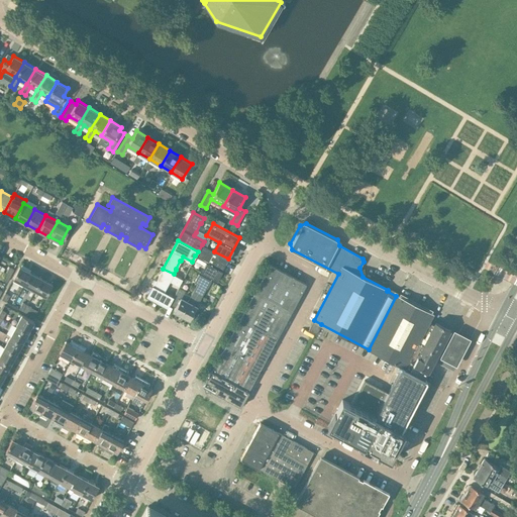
[(202,244),(198,251),(195,255),(208,263),(203,273),(216,280),(228,259),(214,251),(202,244)]
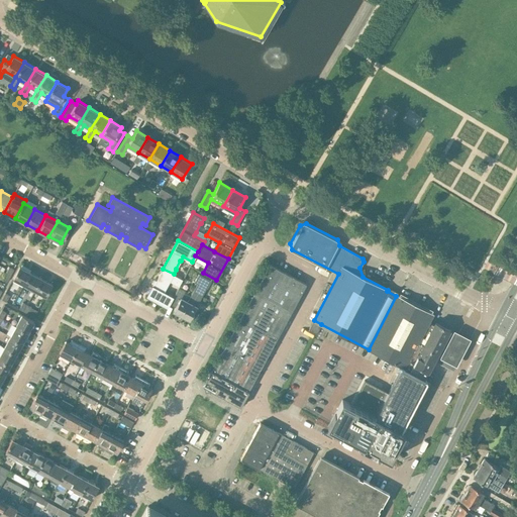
[(240,405),(240,406),(248,391),(248,390),(306,284),(270,264),(212,371),(211,370),(203,385),(203,386),(205,390),(209,389),(218,394),(240,405)]
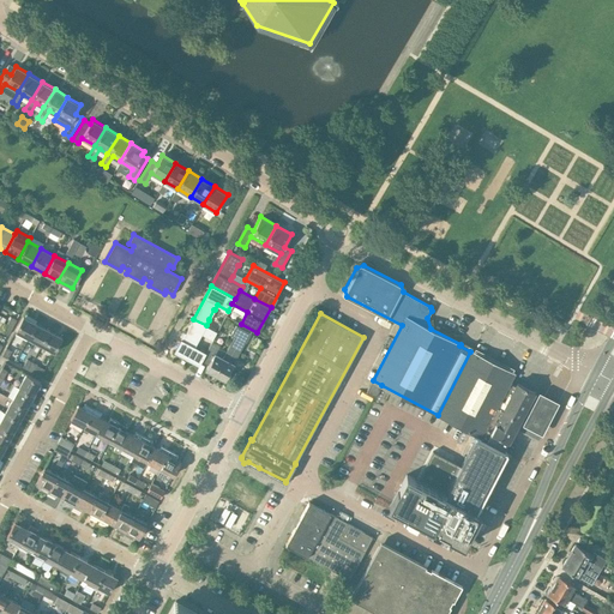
[(16,331),(29,338),(36,324),(23,317),(16,331)]
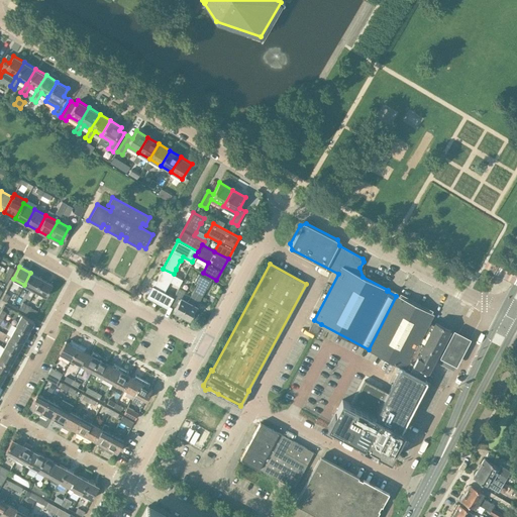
[(168,307),(170,304),(174,297),(164,291),(166,288),(166,287),(171,279),(174,274),(163,269),(147,296),(168,307)]
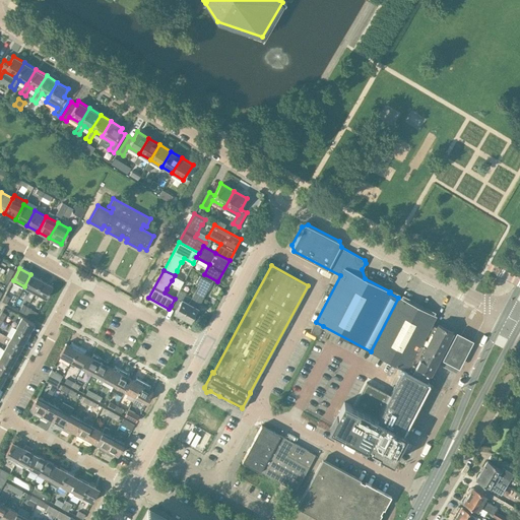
[(24,286),(36,291),(42,279),(30,274),(24,286)]
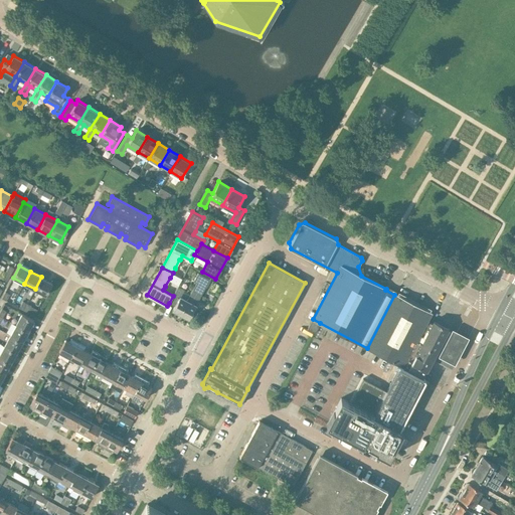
[(173,309),(189,318),(196,305),(194,304),(204,286),(206,287),(210,280),(198,273),(194,281),(196,282),(187,300),(180,297),(183,291),(177,288),(169,303),(175,306),(173,309)]
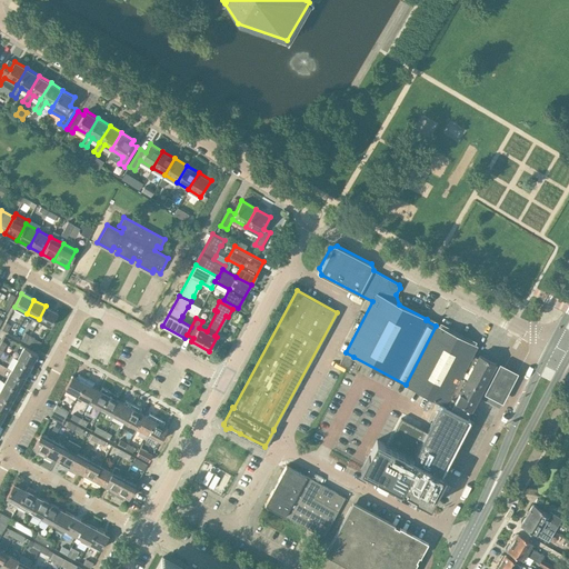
[(39,319),(50,326),(58,312),(46,306),(39,319)]
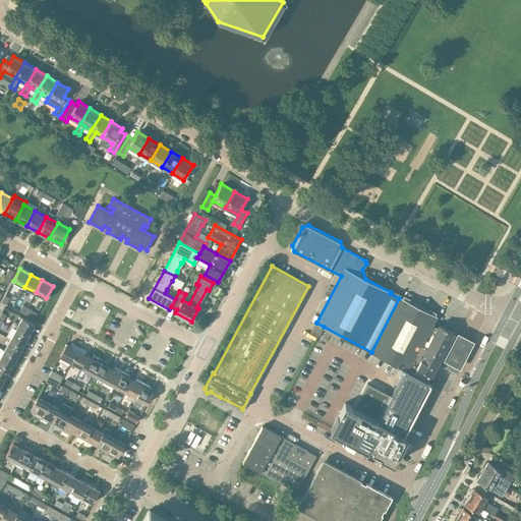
[(399,298),(371,352),(404,369),(427,382),(454,332),(439,324),(438,327),(432,324),(437,315),(400,296),(399,298)]
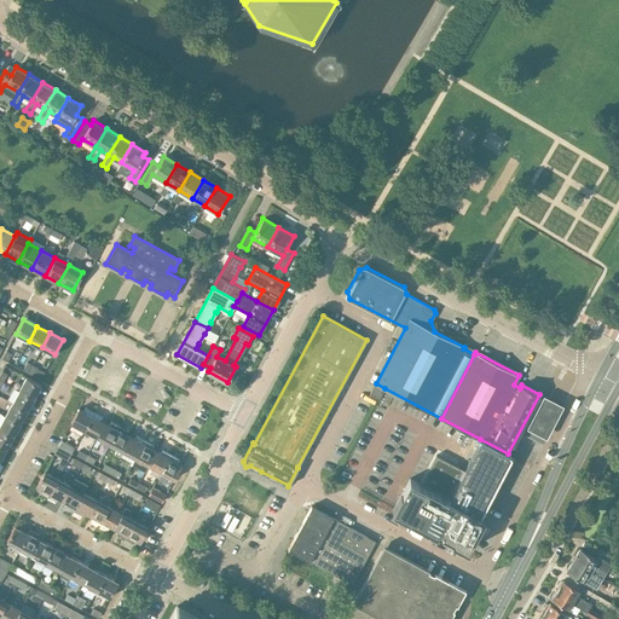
[(19,389),(34,398),(41,385),(27,377),(19,389)]
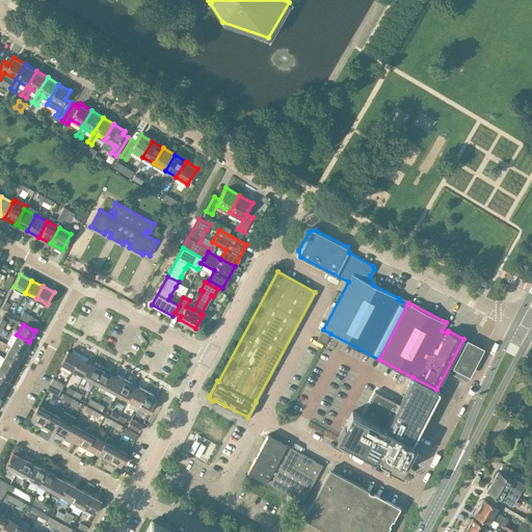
[(325,344),(330,334),(323,329),(322,329),(317,340),(325,344)]
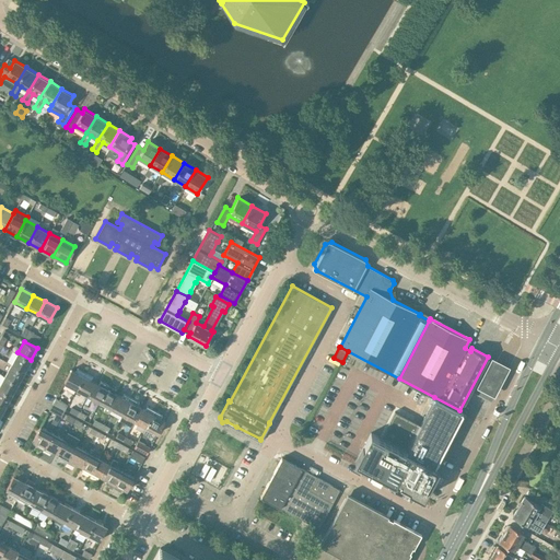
[(476,381),(493,391),(509,360),(491,351),(476,381)]
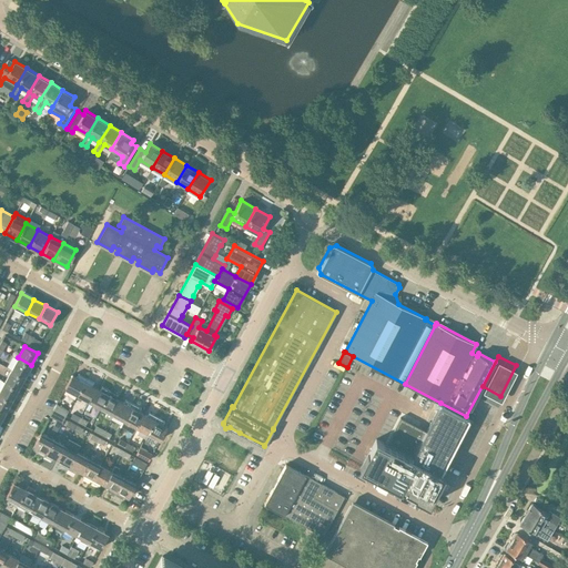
[(11,369),(24,377),(31,365),(18,357),(11,369)]
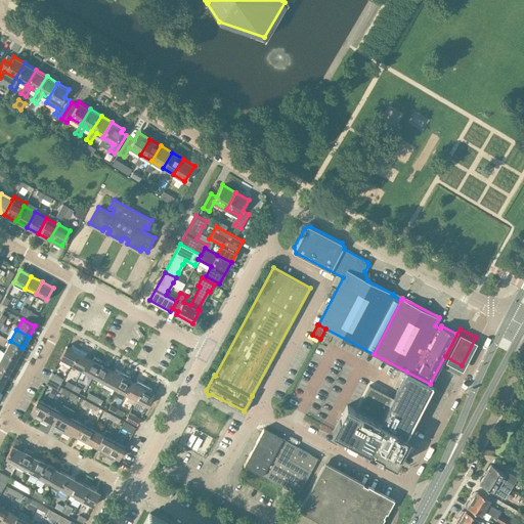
[(4,352),(16,358),(23,348),(10,341),(4,352)]
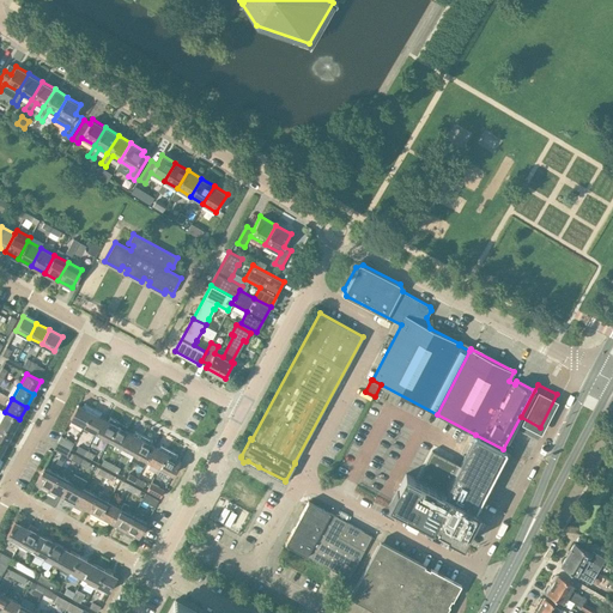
[(71,419),(83,425),(93,407),(85,404),(83,407),(78,405),(71,419)]
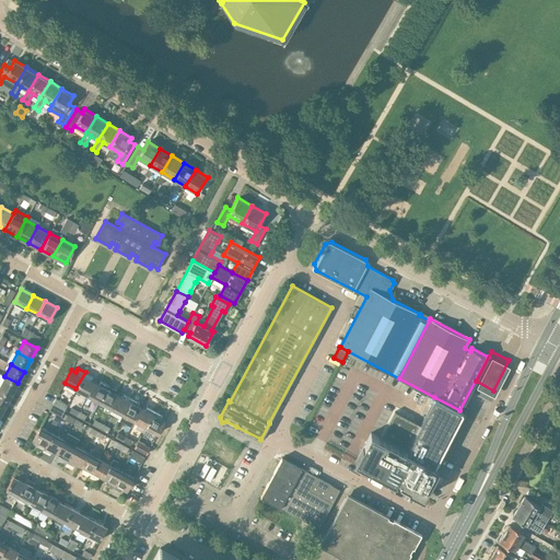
[(76,388),(88,395),(95,382),(91,380),(93,376),(85,372),(76,388)]
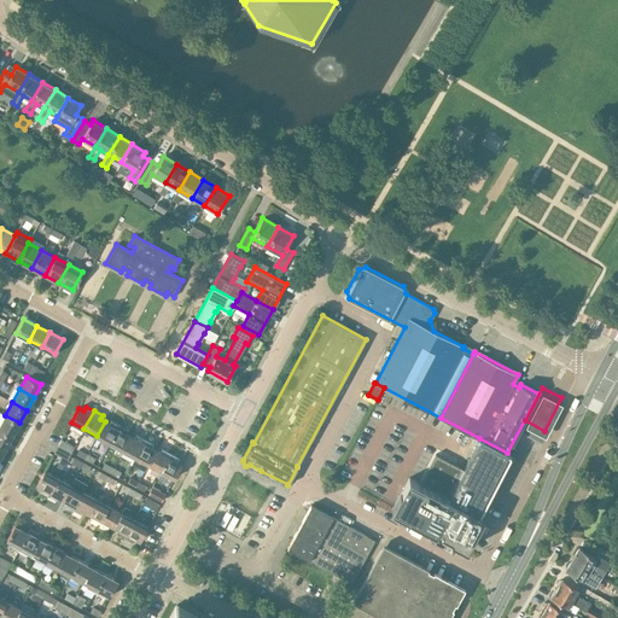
[(0,424),(0,429),(12,436),(19,423),(5,415),(0,424)]
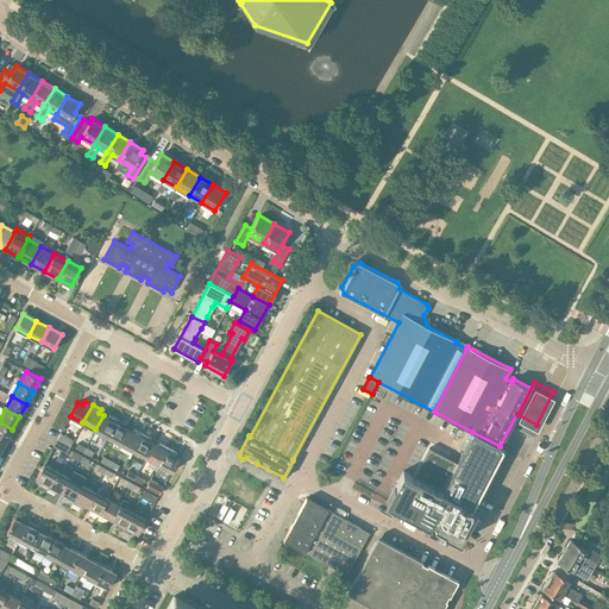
[(95,429),(108,437),(118,419),(110,414),(107,418),(104,415),(95,429)]
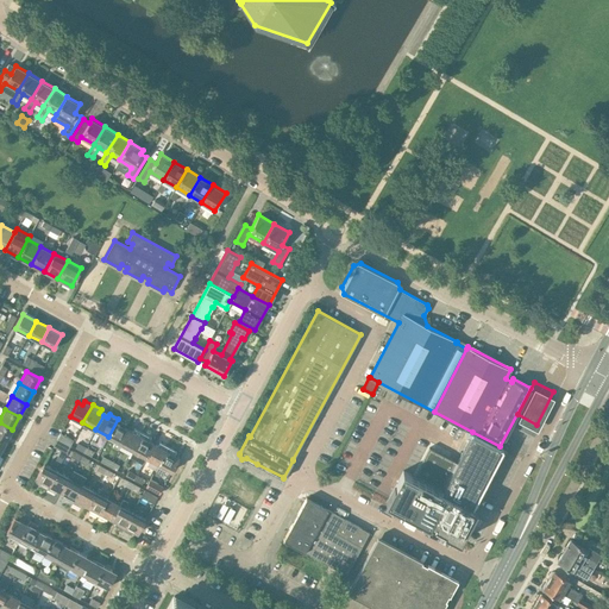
[(118,449),(120,444),(129,429),(124,427),(126,424),(118,419),(108,437),(115,441),(113,446),(118,449)]
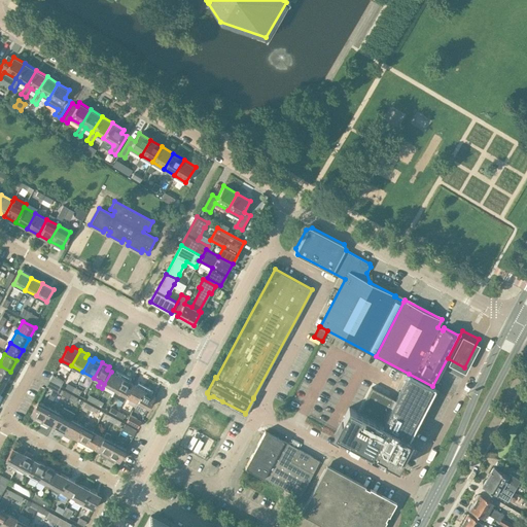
[(0,379),(5,382),(10,372),(0,365),(0,379)]
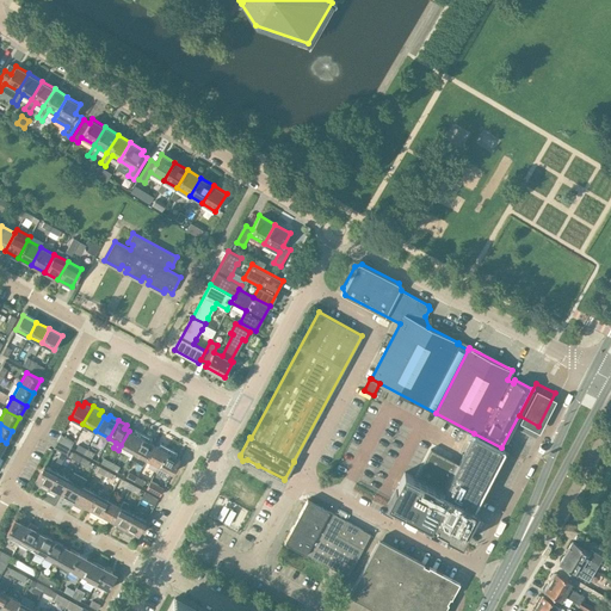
[(134,452),(143,433),(135,430),(133,433),(129,431),(121,445),(134,452)]
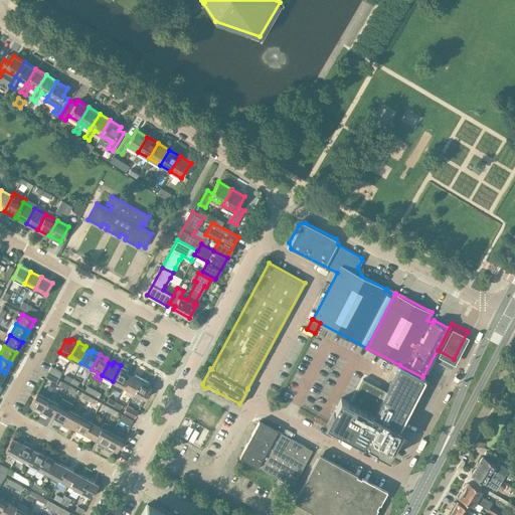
[(121,391),(123,386),(130,374),(126,372),(128,369),(121,365),(113,381),(119,384),(117,388),(121,391)]
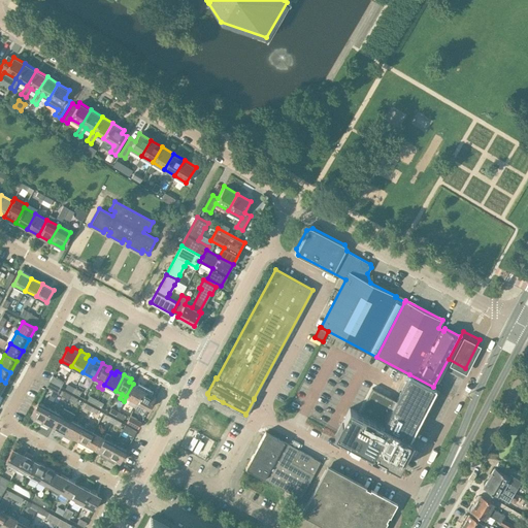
[(341,420),(334,434),(360,448),(359,450),(364,452),(365,451),(366,451),(365,453),(370,455),(371,454),(372,455),(373,453),(377,455),(377,456),(385,460),(384,461),(398,468),(413,440),(408,438),(419,421),(416,419),(433,387),(409,374),(409,375),(396,400),(372,388),(359,413),(350,407),(342,421),(341,420)]
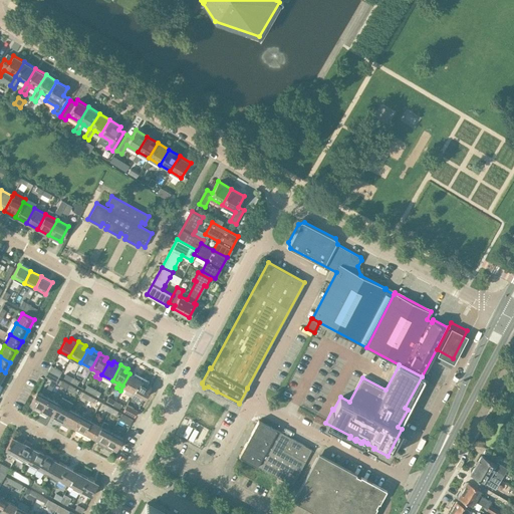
[(51,365),(48,371),(59,376),(62,371),(51,365)]
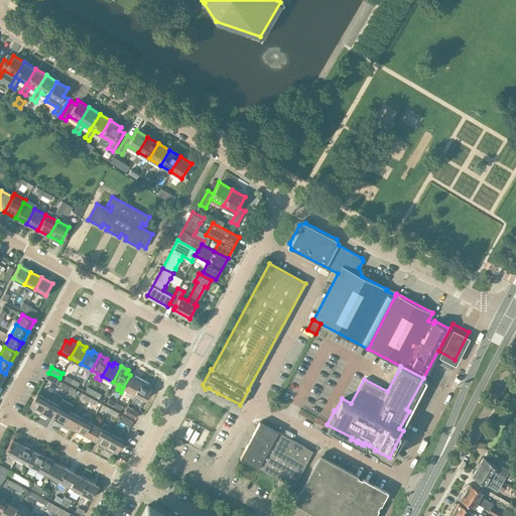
[(48,373),(45,378),(56,384),(59,378),(48,373)]
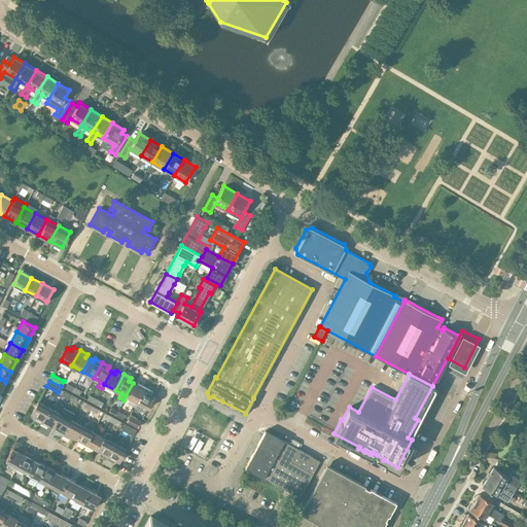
[(134,406),(137,401),(145,386),(138,382),(137,385),(133,383),(126,395),(130,397),(127,402),(134,406)]
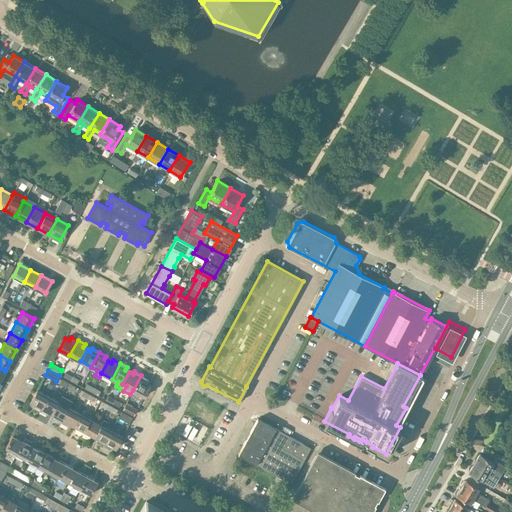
[(133,390),(144,396),(150,384),(147,382),(148,379),(141,375),(133,390)]
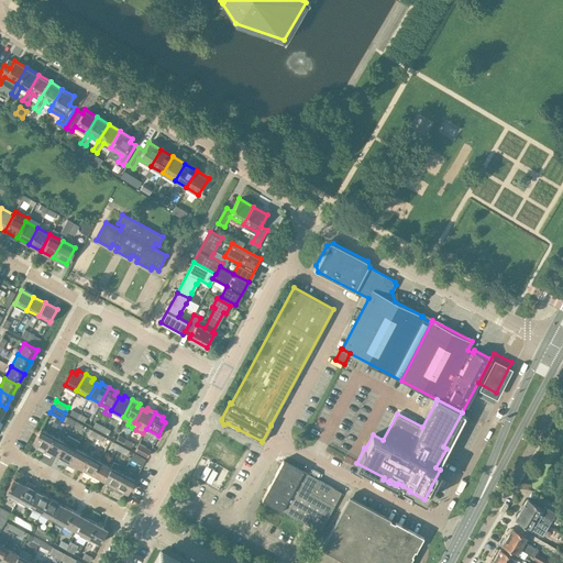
[(44,451),(53,434),(41,429),(33,442),(37,444),(36,448),(44,451)]
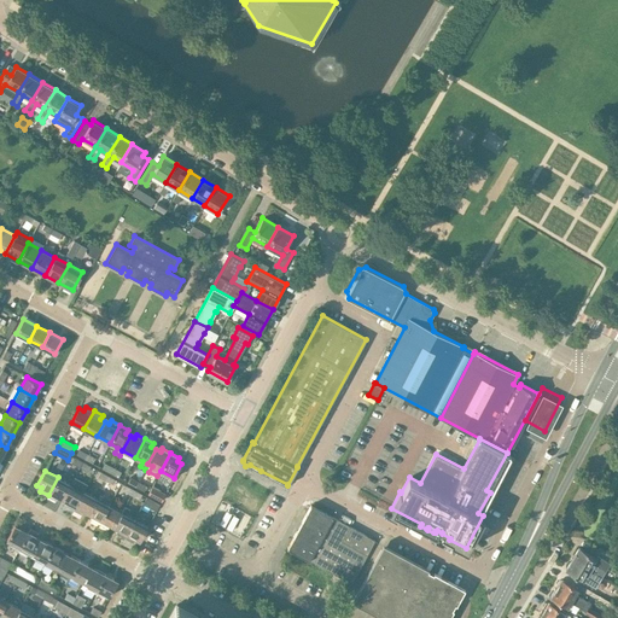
[(63,499),(70,484),(58,477),(48,495),(57,500),(58,496),(63,499)]
